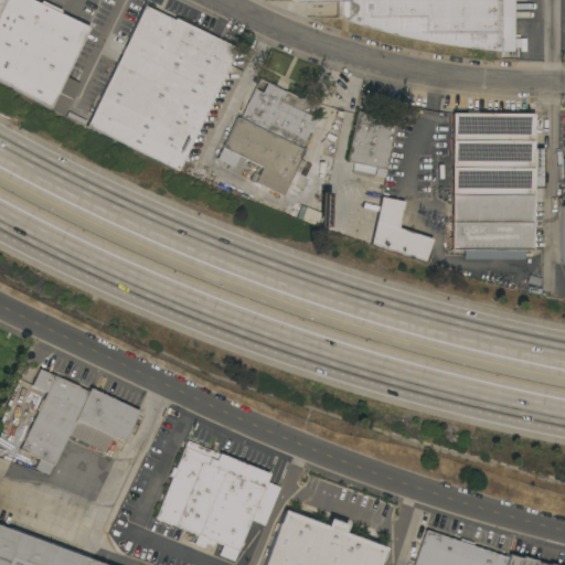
[(30,0),(40,4),(41,1),(61,11),(60,14),(88,28),(50,108),(0,81),(0,10),(4,0),(30,0)]
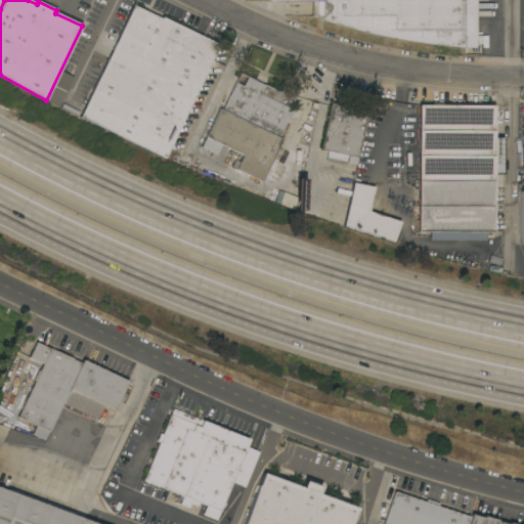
[(475,0),(475,48),(463,48),(441,46),(428,44),(412,42),(396,39),(381,36),(342,27),(322,20),(322,16),(311,17),(311,1),(274,1),(271,0),(475,0)]
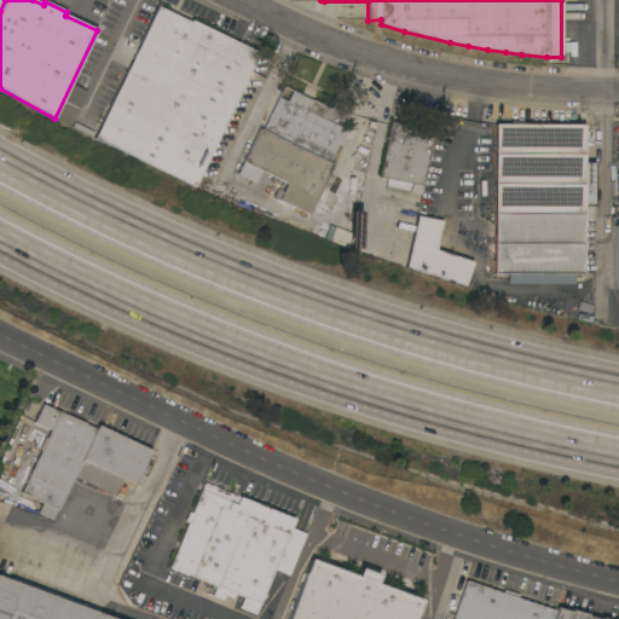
[(248,76),(195,187),(94,139),(157,7),(190,23),(191,21),(259,53),(250,71),(248,76)]
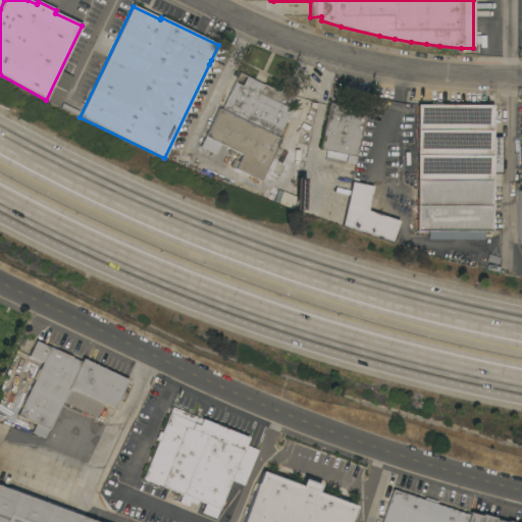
[(276,148),(281,150),(277,158),(272,156),(270,161),(275,163),(272,168),(268,166),(261,180),(231,166),(235,159),(239,161),(243,155),(220,144),(215,154),(200,147),(219,108),(221,110),(235,83),(244,88),(249,79),(279,93),(282,86),(297,92),(289,108),(292,110),(278,138),(281,139),(276,148)]
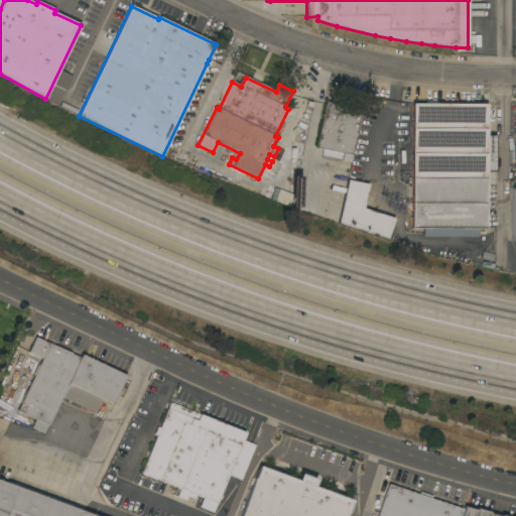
[(362,110),(351,163),(342,161),(344,154),(342,153),(341,162),(320,158),(323,149),(316,148),(326,102),(362,110)]
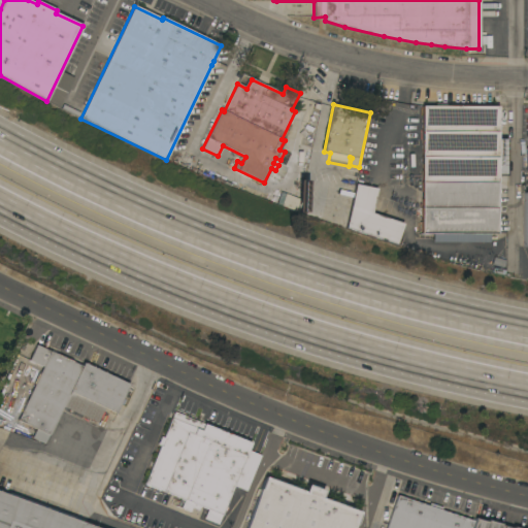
[(497,138),(506,138),(506,176),(498,176),(497,233),(483,233),(483,240),(470,240),(470,234),(422,233),(422,106),(498,106),(497,138)]
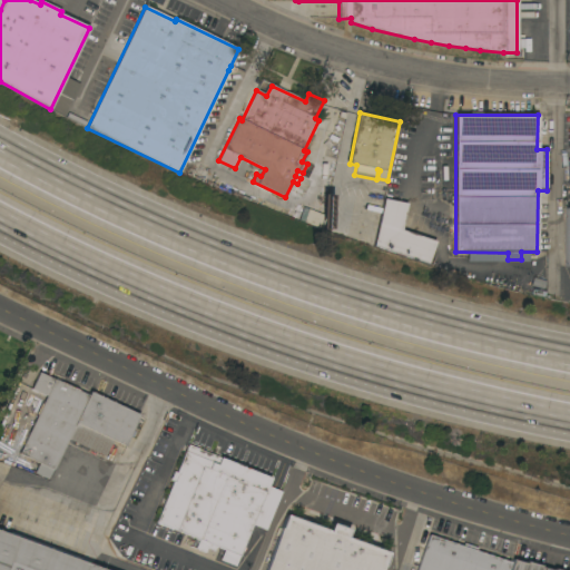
[(373,251),(430,262),(434,239),(401,233),(406,204),(382,199),(373,251)]
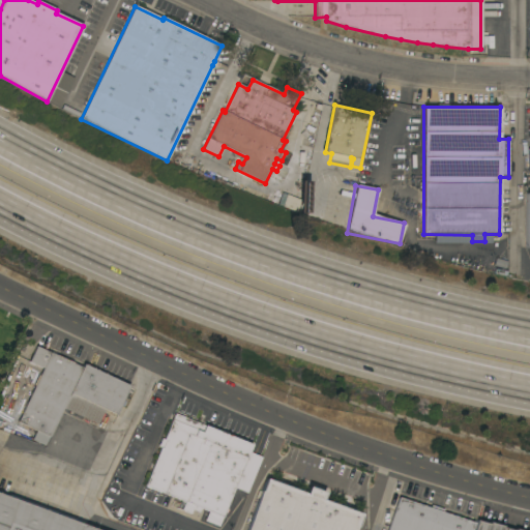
[(416,228),(406,228),(407,202),(417,202),(416,228)]
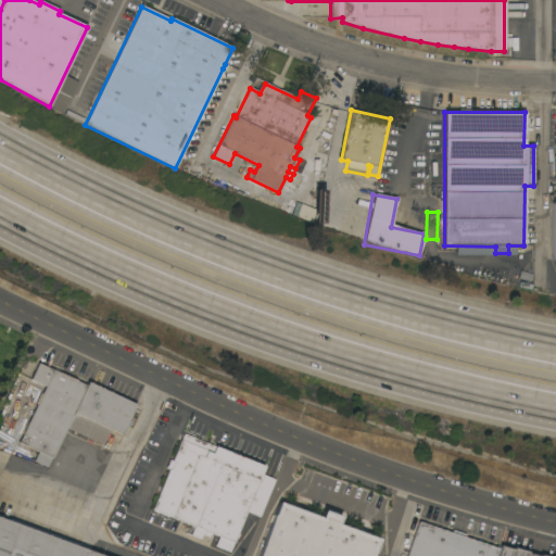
[(53,371),(53,369),(62,374),(61,375),(77,381),(77,382),(86,387),(88,383),(136,405),(122,436),(110,430),(102,445),(66,428),(52,458),(51,458),(47,468),(34,463),(38,452),(19,443),(23,434),(22,433),(27,420),(29,421),(37,405),(36,404),(40,393),(41,393),(46,386),(43,386),(42,387),(29,381),(30,379),(30,380),(38,364),(53,371)]
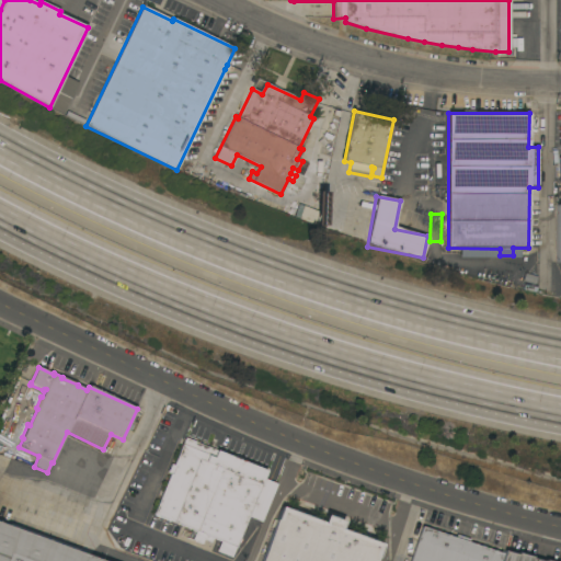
[(262,522),(249,516),(232,558),(216,551),(217,549),(217,550),(220,541),(213,538),(212,542),(204,539),(202,544),(193,540),(195,535),(192,534),(193,529),(155,514),(170,474),(168,473),(171,465),(174,466),(185,438),(216,451),(216,450),(266,471),(263,479),(277,484),(262,522)]
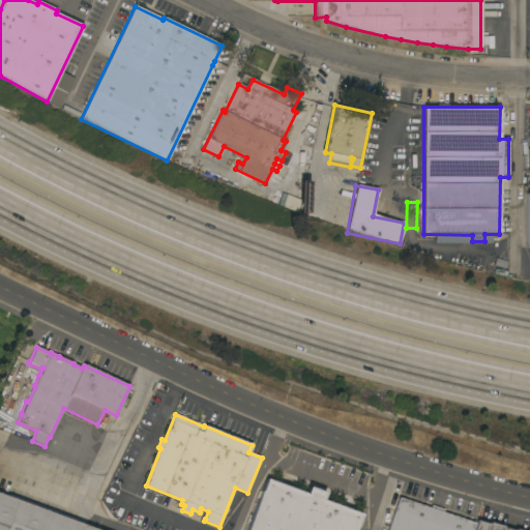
[(355,529),(247,529),(268,476),(273,478),(273,479),(302,490),(302,489),(306,490),(310,481),(327,489),(324,497),(327,498),(327,499),(357,509),(362,511),(355,529)]
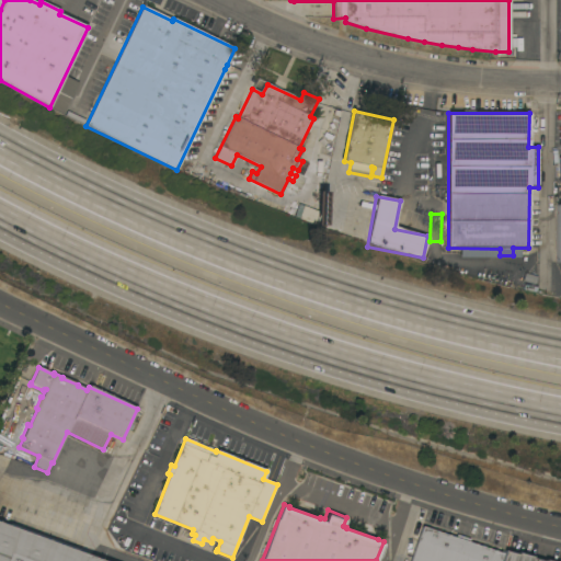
[(0,560),(0,523),(103,560),(0,560)]
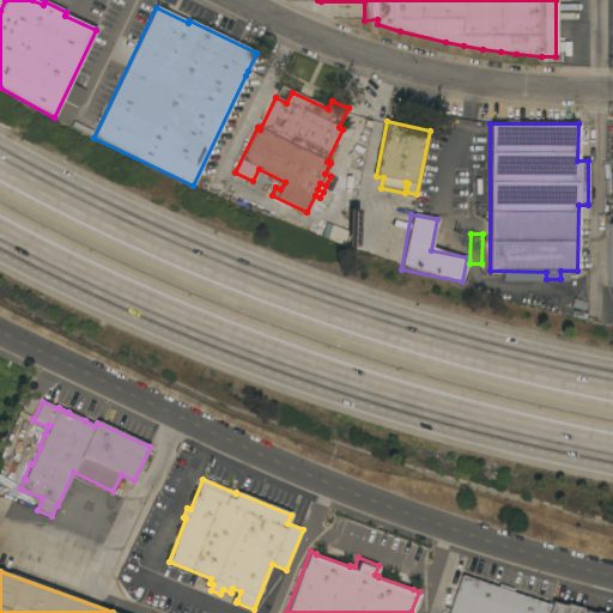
[(448,612),(456,592),(461,576),(498,588),(499,584),(514,589),(513,593),(550,605),(546,612),(448,612)]
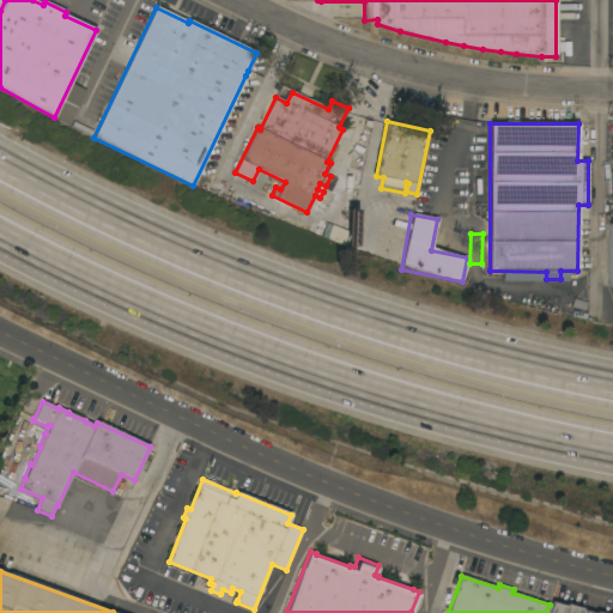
[(547,612),(551,602),(566,606),(566,605),(594,612),(547,612)]
